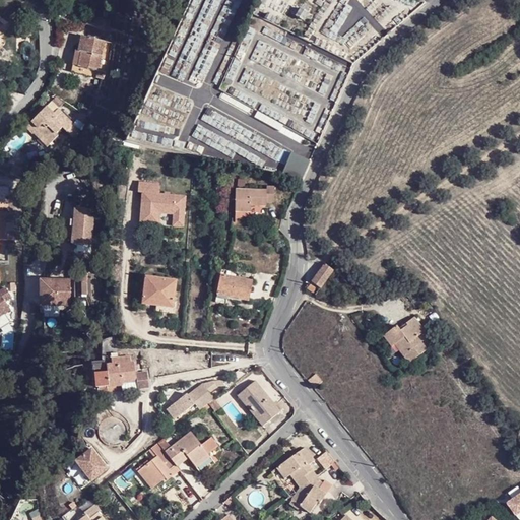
[(2,0),(0,0),(0,8),(16,22),(0,42),(0,45),(4,49),(23,26),(22,17),(2,0)]
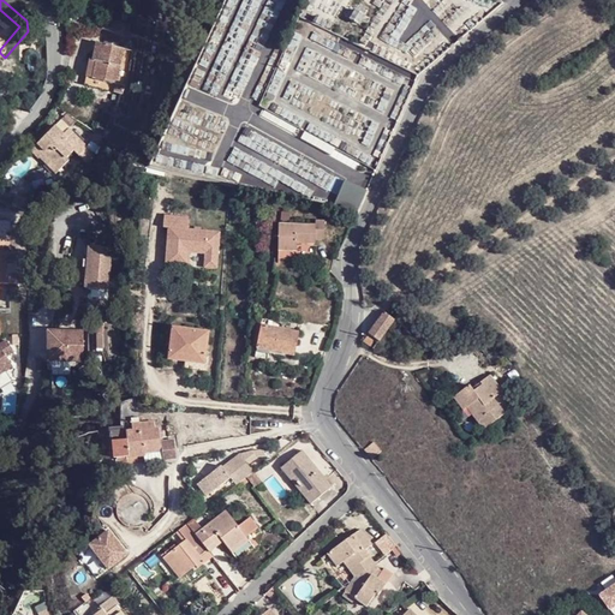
[(0,49),(19,27),(0,10),(0,49)]
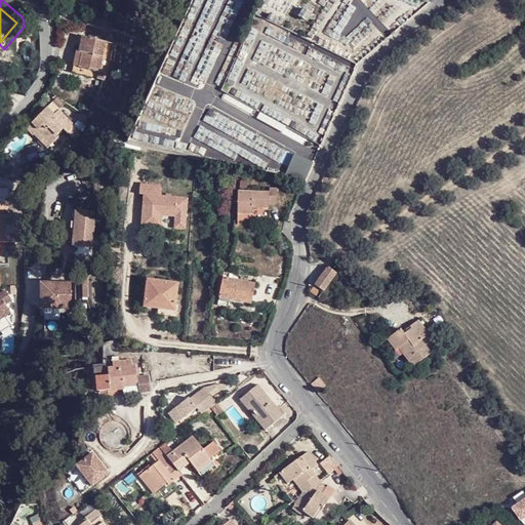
[(305,9),(299,17),(308,23),(313,14),(305,9)]
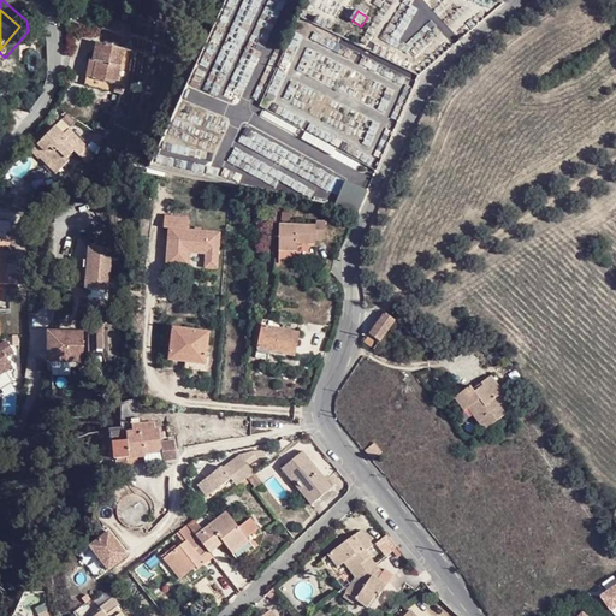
[(107,30),(125,35),(129,27),(104,18),(102,29),(107,30)]
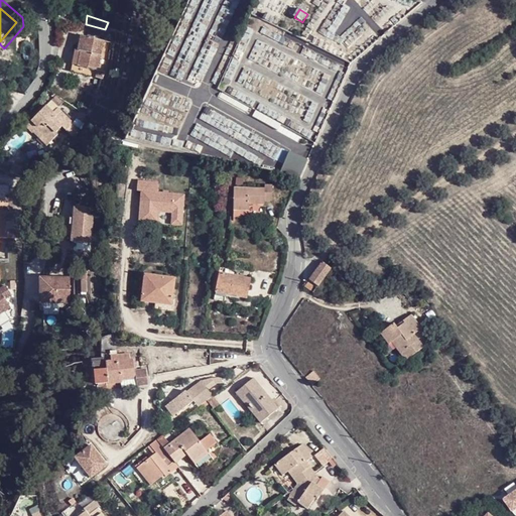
[(266,15),(263,20),(271,24),(273,19),(266,15)]
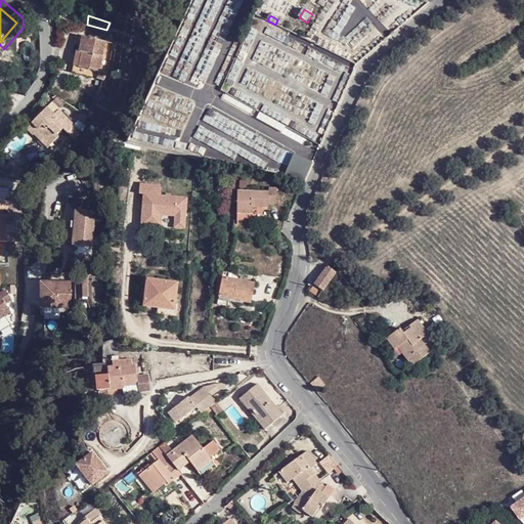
[(111,32),(106,30),(91,26),(88,38),(83,37),(79,52),(83,53),(80,67),(98,71),(104,42),(108,43),(111,32)]
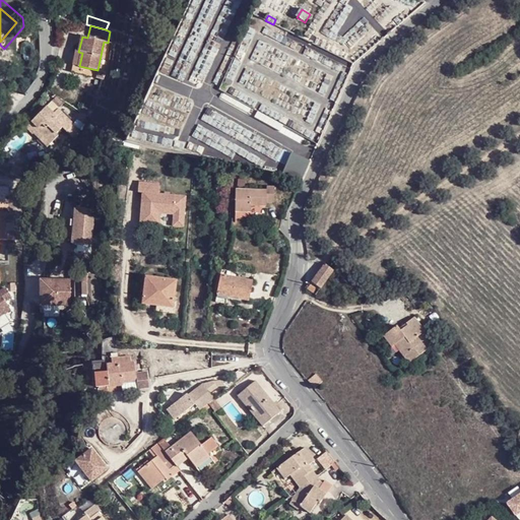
[(72,65),(79,66),(82,53),(78,52),(75,52),(72,65)]
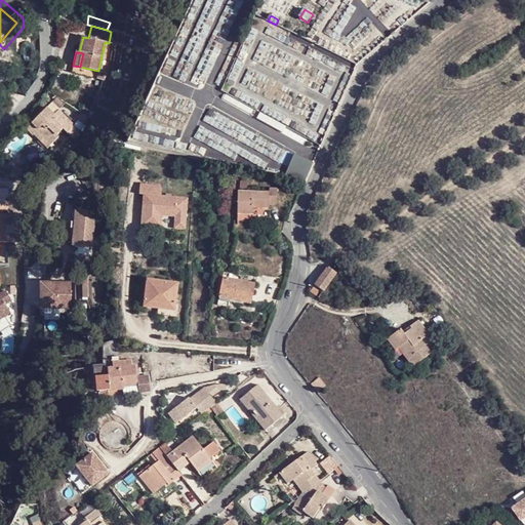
[(80,67),(73,66),(72,72),(104,79),(105,73),(98,71),(80,67)]
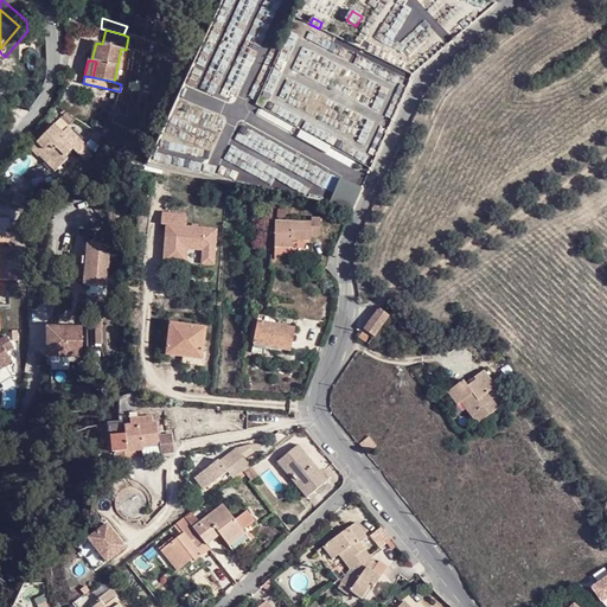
[(71,160),(80,151),(61,133),(56,139),(48,132),(24,157),(32,164),(37,160),(53,174),(62,165),(61,163),(66,155),(71,160)]
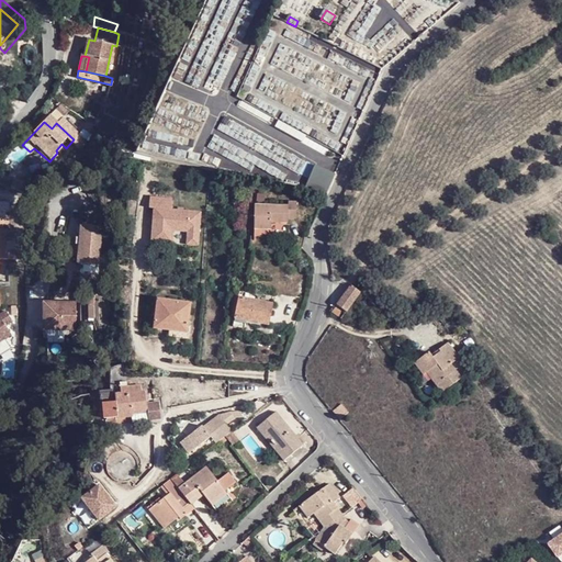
[(45,166),(49,161),(34,148),(30,152),(45,166)]
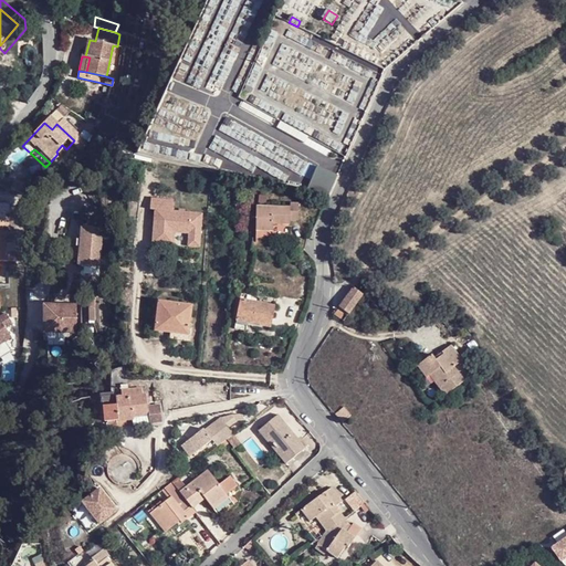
[(317,166),(306,190),(305,191),(328,196),(337,175),(317,166)]
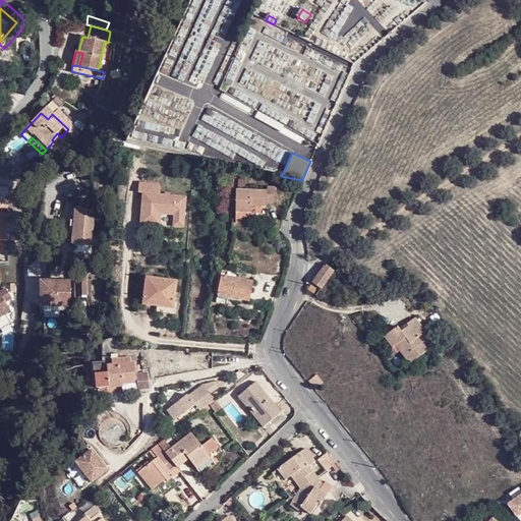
[(143,194),(141,225),(160,226),(160,214),(175,215),(174,227),(183,228),(185,197),(159,196),(159,185),(140,184),(139,194),(143,194)]
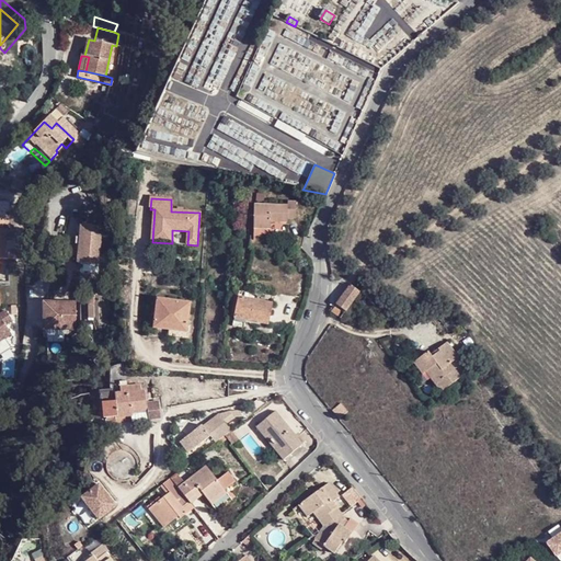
[(253,205),(252,228),(271,228),(270,222),(287,224),(287,219),(295,220),(296,203),(288,203),(287,205),(253,205)]
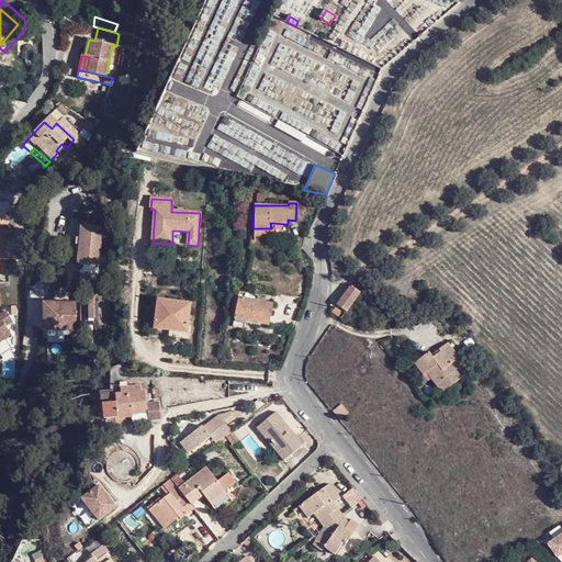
[(0,254),(17,255),(17,247),(8,247),(8,237),(18,237),(18,225),(7,225),(7,212),(0,211),(0,254)]
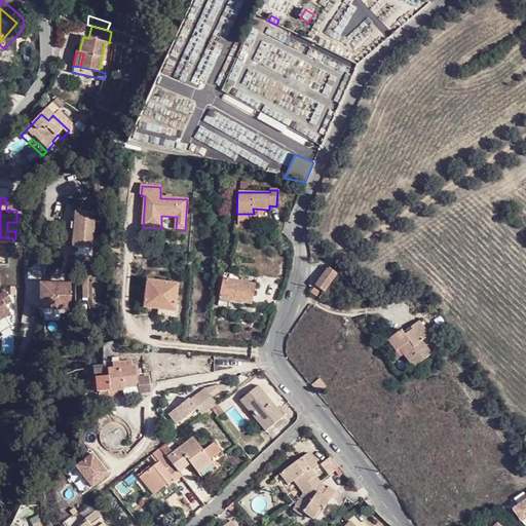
[(81,225),(80,232),(78,250),(88,251),(89,246),(99,247),(101,216),(82,214),(81,225)]
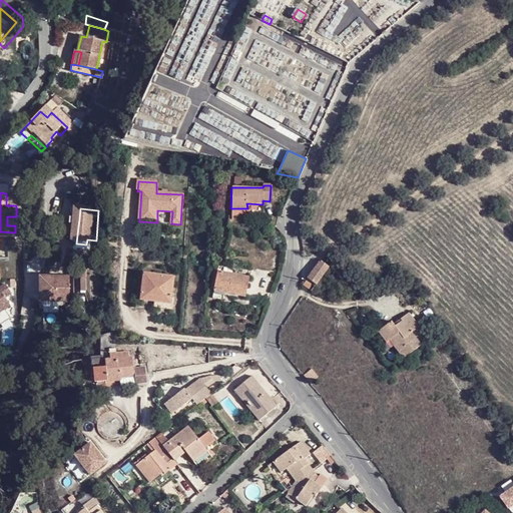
[(7,225),(15,225),(16,216),(7,216),(7,225)]
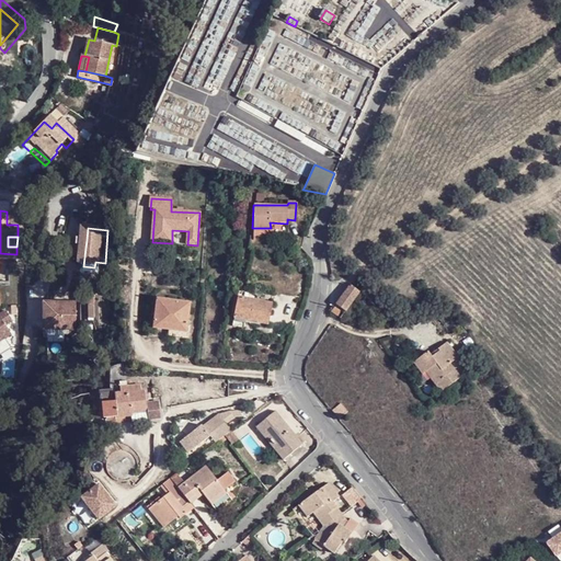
[(351,286),(338,302),(331,311),(336,316),(341,318),(359,293),(351,286)]
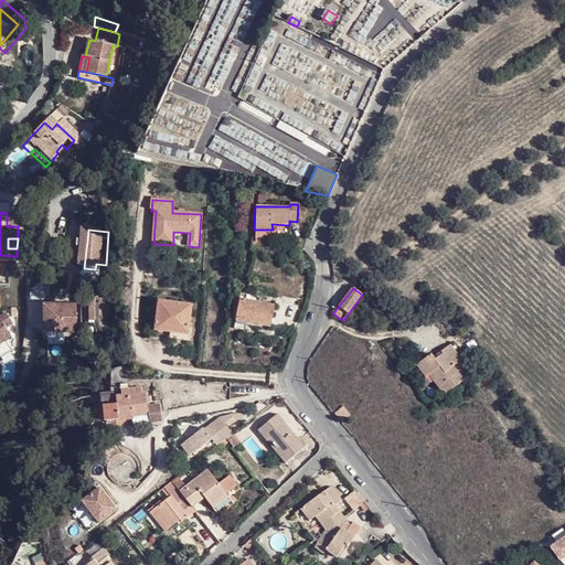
[(241,300),(235,330),(257,333),(258,326),(270,327),(274,307),(241,300)]
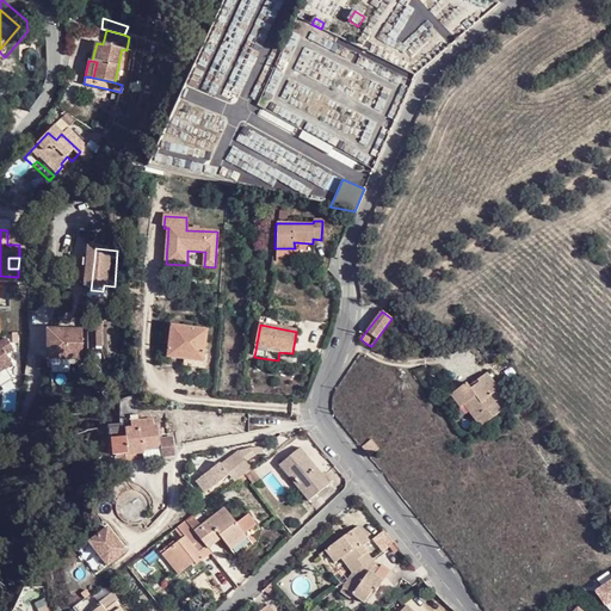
[(171,326),(168,357),(184,359),(203,362),(204,353),(207,329),(171,326)]
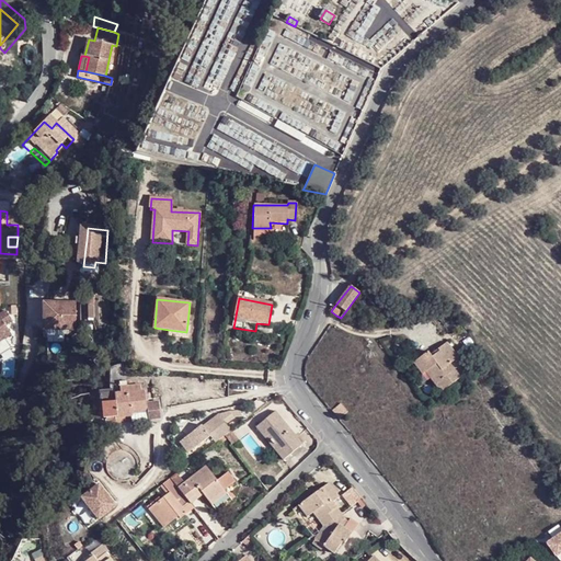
[(75,301),(45,304),(46,330),(76,328),(75,301)]
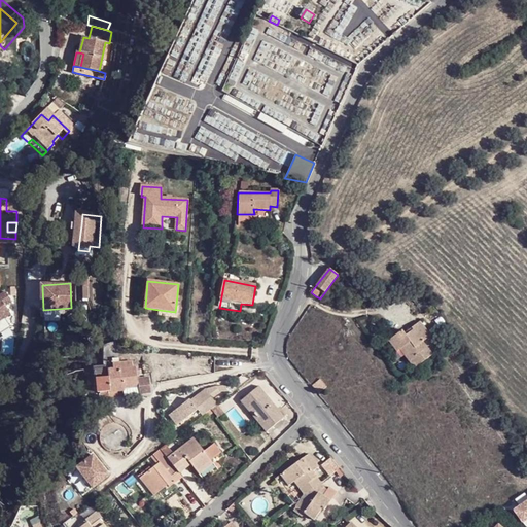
[(5,292),(0,294),(0,319),(16,310),(5,292)]
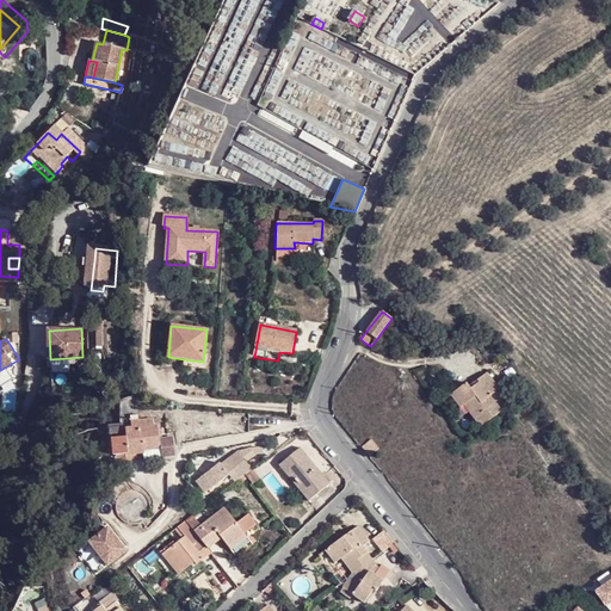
[(203,362),(184,359),(184,366),(208,369),(209,353),(204,353),(203,362)]
